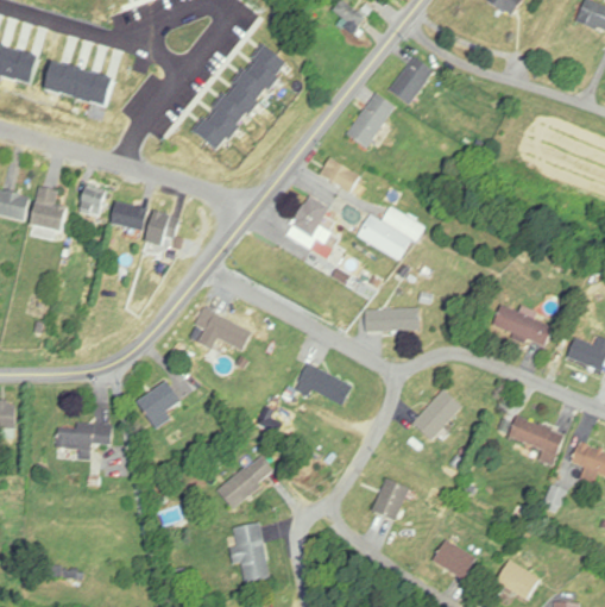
[(333,10),(355,27),(364,16),(345,0),(340,0),(333,10)]
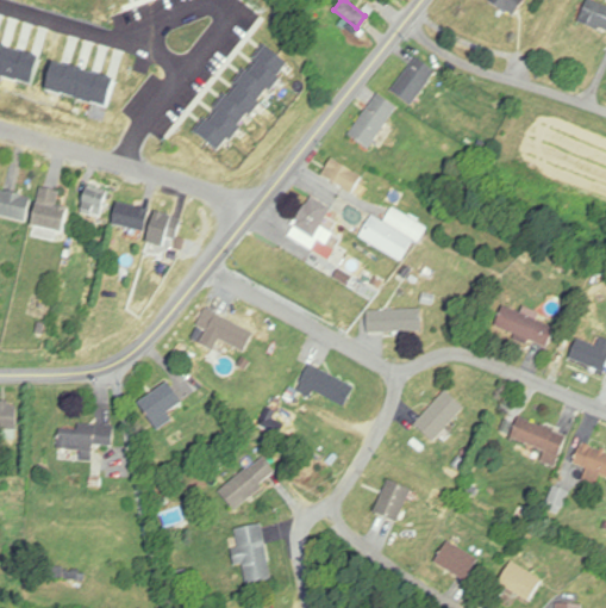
[(520,2),(518,1),(519,0),(488,0),(513,14),(520,2)]
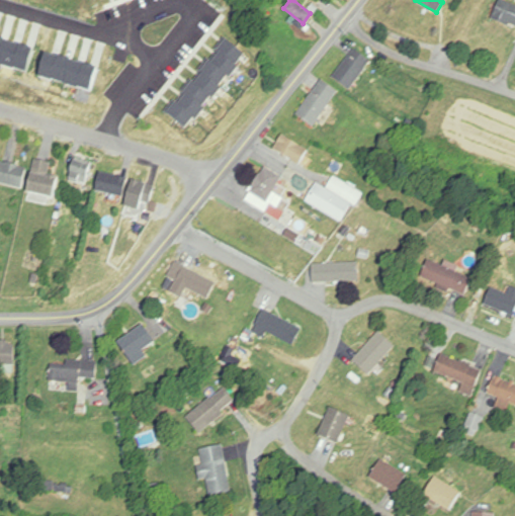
[(514,2),(510,0),(495,0),(488,16),(506,25),(508,19),(514,22),(514,2)]
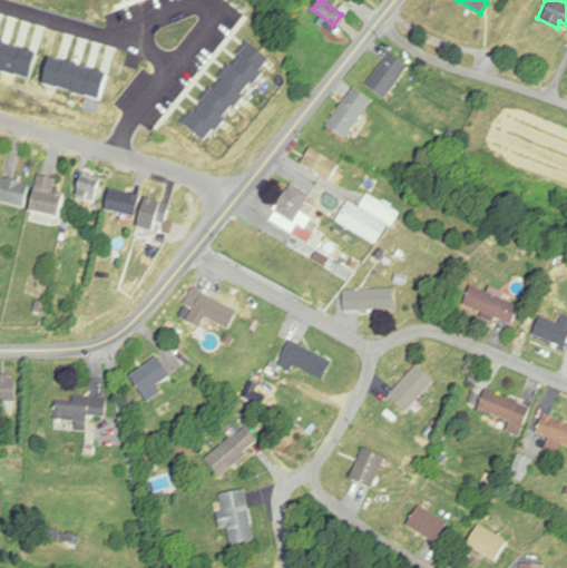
[(406,64),(383,95),(364,81),(387,51),(406,64)]
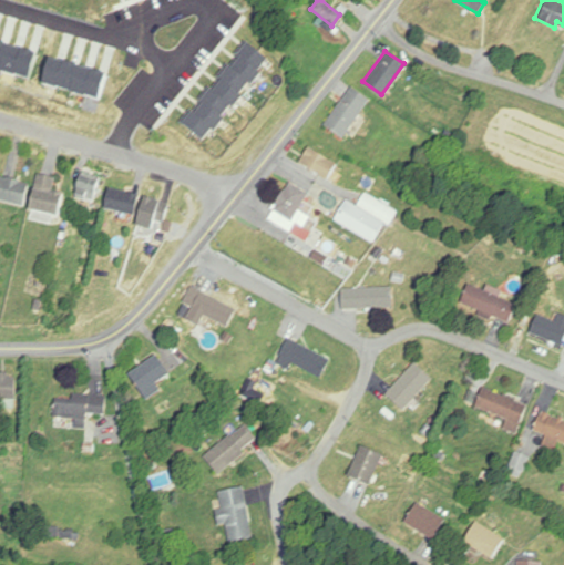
[(368,98),(340,136),(322,123),(351,85),(368,98)]
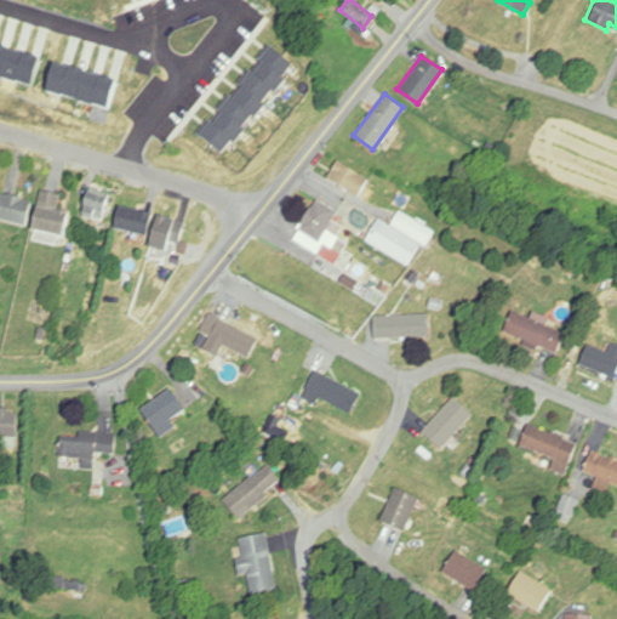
[(326,180),(359,194),(367,176),(335,160),(326,180)]
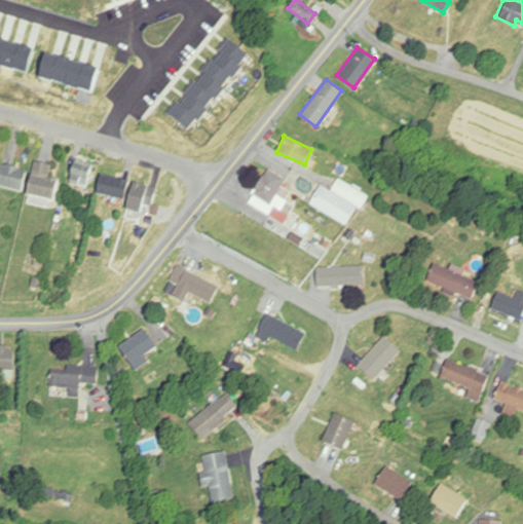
[(28,194),(54,198),(58,179),(48,177),(50,163),(33,160),(28,194)]
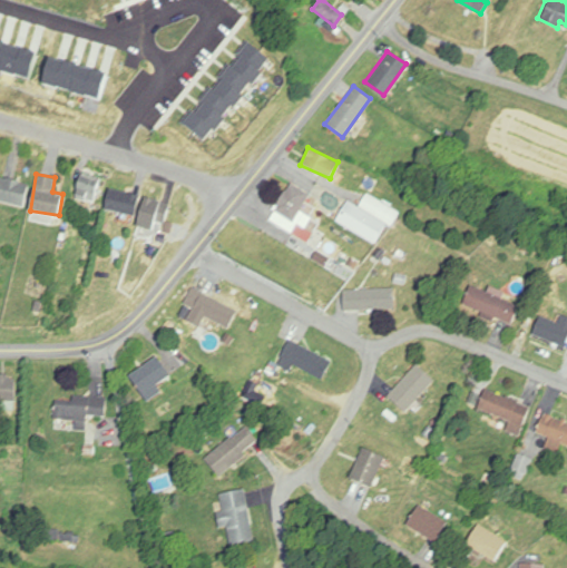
[(0,202),(22,207),(28,184),(0,177),(0,202)]
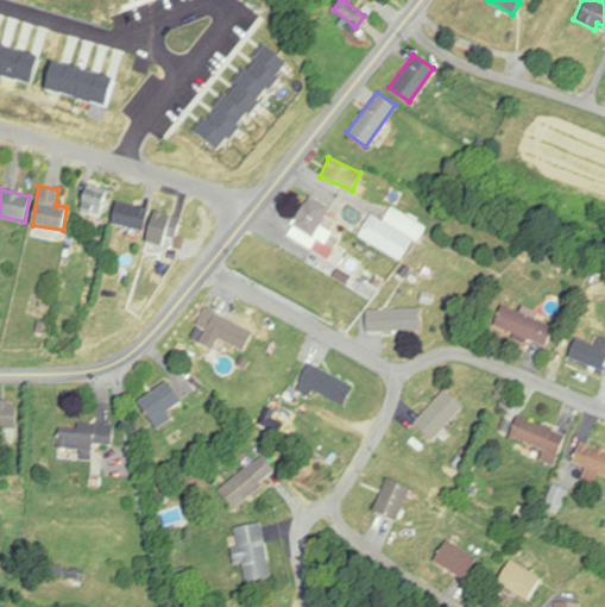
[(79,210),(99,214),(104,199),(82,194),(79,210)]
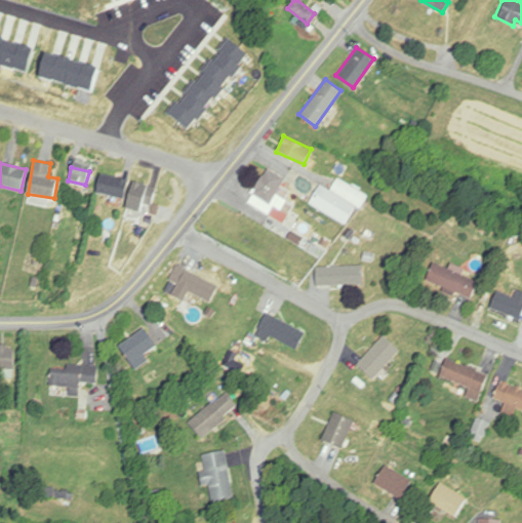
[(309,194),(316,182),(290,168),(284,180),(309,194)]
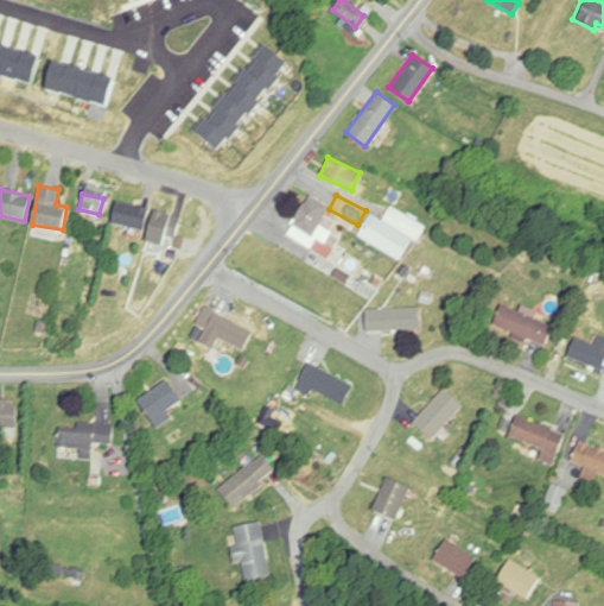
[(112,225),(144,229),(146,207),(114,202),(112,225)]
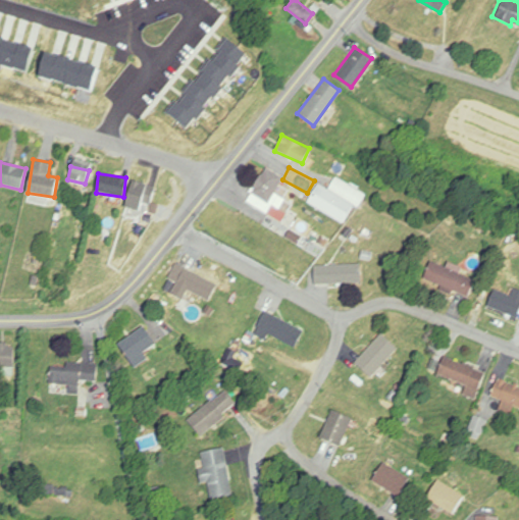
[(345,223),(363,192),(334,175),(327,189),(316,183),(306,202),(345,223)]
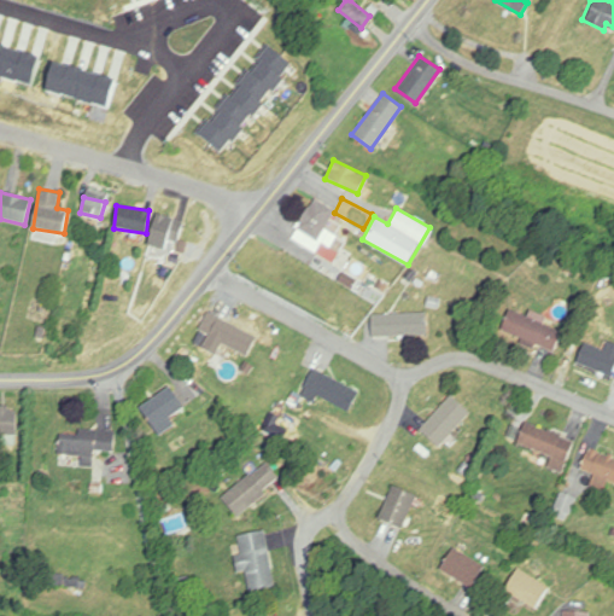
[(177,242),(183,220),(156,214),(148,245),(164,250),(167,239),(177,242)]
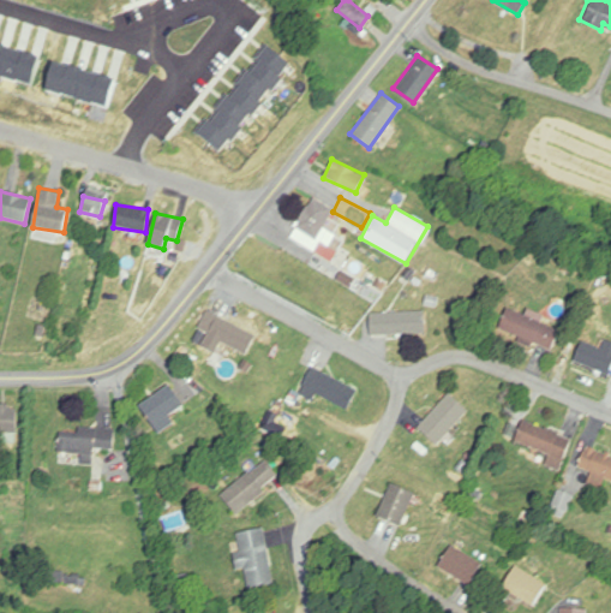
[(497,331),(552,349),(558,328),(540,323),(544,314),(526,308),(523,314),(504,307),(497,331)]
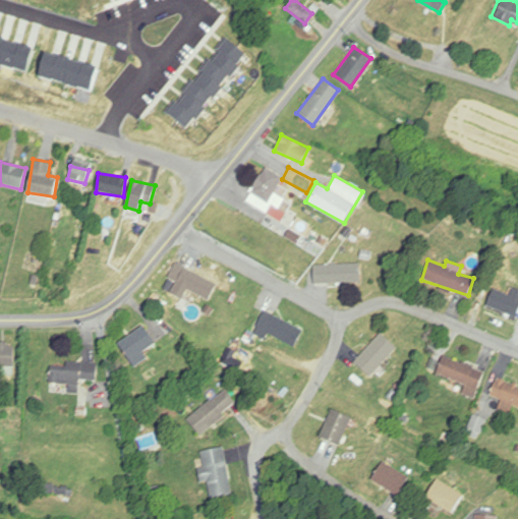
[(208,299),(216,283),(174,262),(167,277),(175,281),(170,292),(183,299),(188,290),(208,299)]
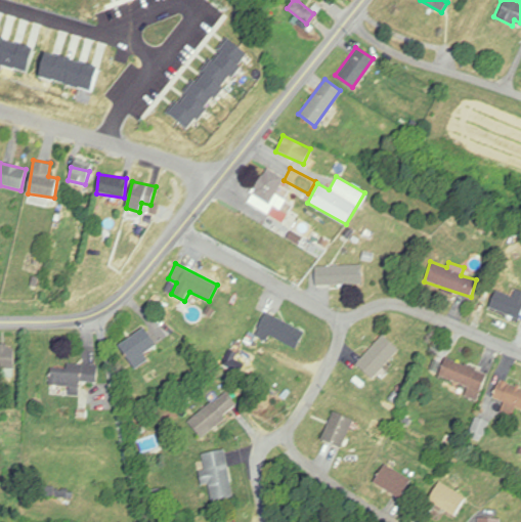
[(360,264),(313,266),(315,284),(362,281),(360,264)]
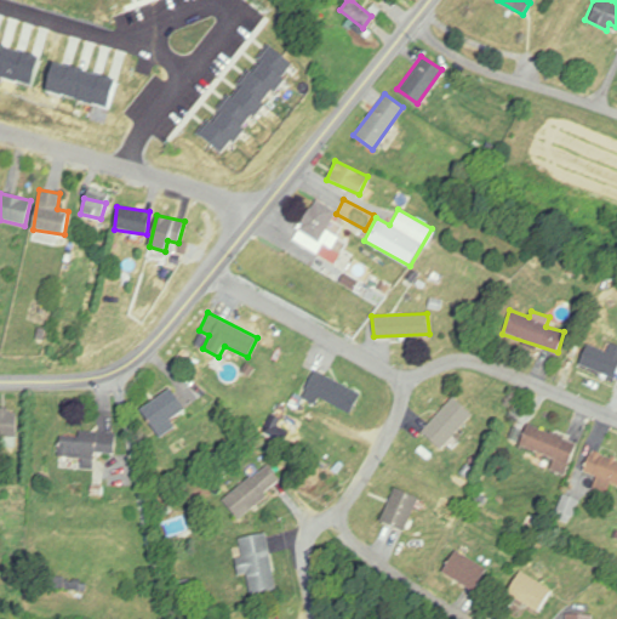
[(616,344),(616,373),(615,379),(578,364),(587,344),(606,351),(610,341),(616,344)]
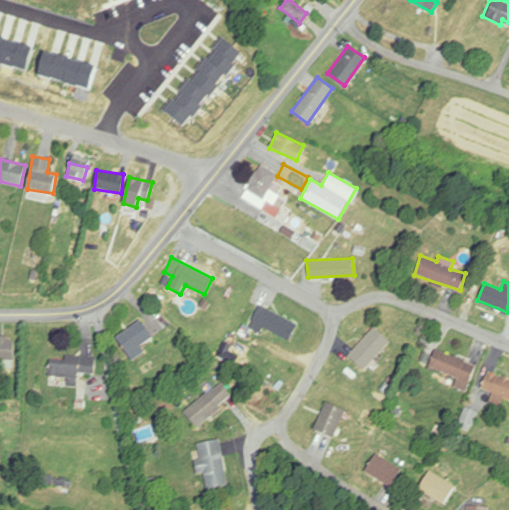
[(251,320),(287,341),(296,325),(260,303),(251,320)]
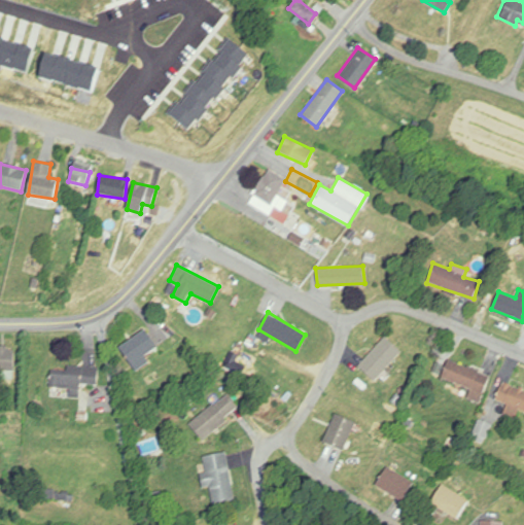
[(143,329),(117,347),(134,371),(148,361),(144,355),(155,347),(143,329)]
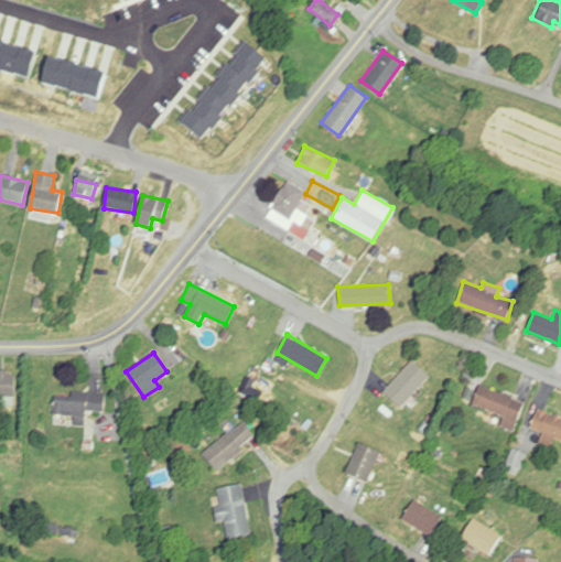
[(400,407),(384,391),(411,359),(428,375),(400,407)]
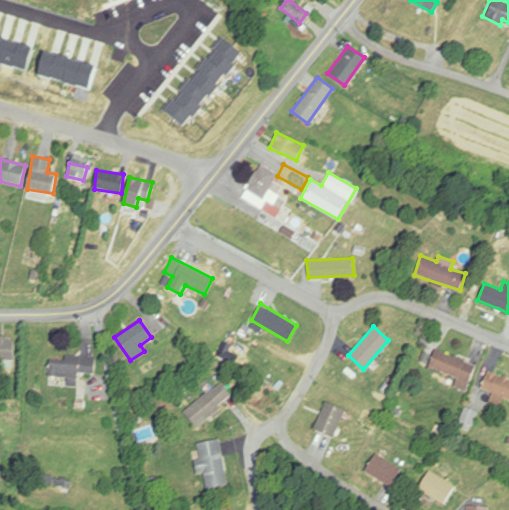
[(0,361),(13,361),(13,339),(0,339),(0,361)]
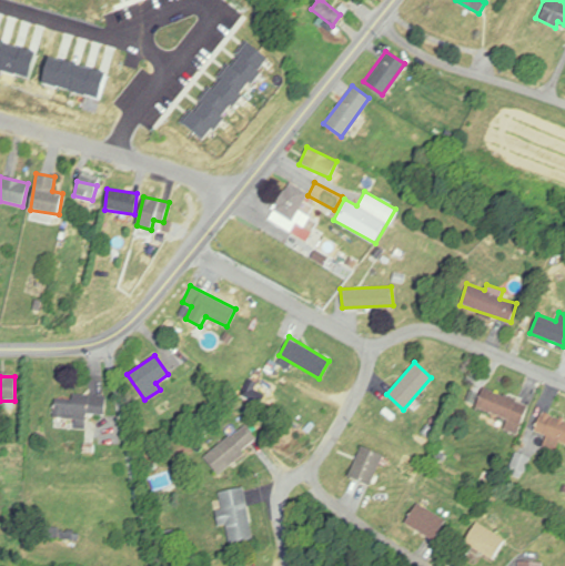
[(475,406),(507,418),(505,425),(517,430),(527,404),(482,386),(475,406)]
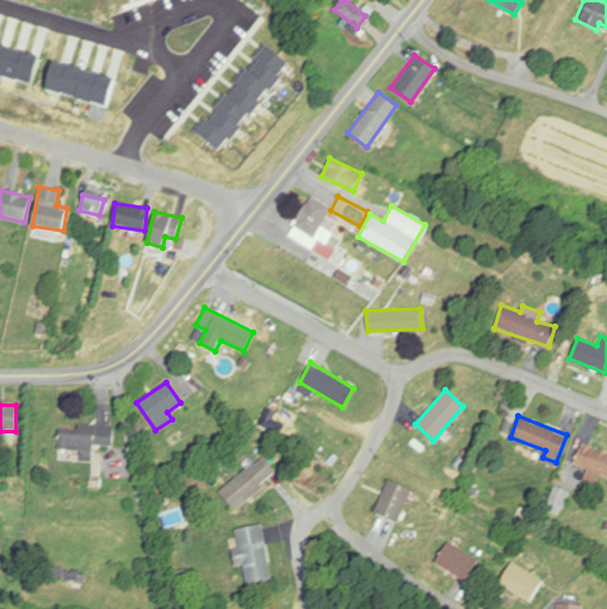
[(60,426),(59,449),(80,450),(79,459),(91,460),(92,446),(111,447),(112,426),(75,423),(75,428),(60,426)]
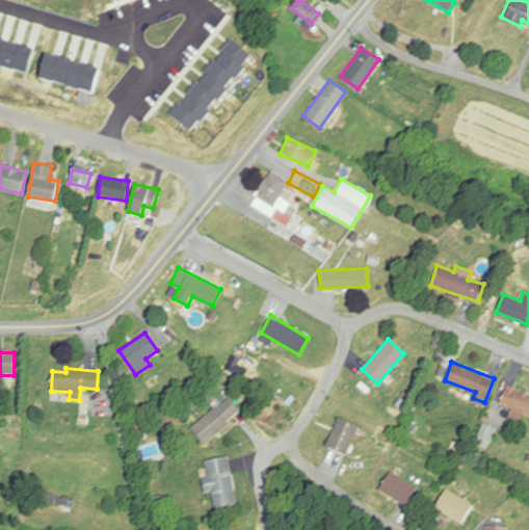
[(511,407),(507,418),(519,422),(523,413),(528,414),(528,393),(506,386),(500,403),(511,407)]
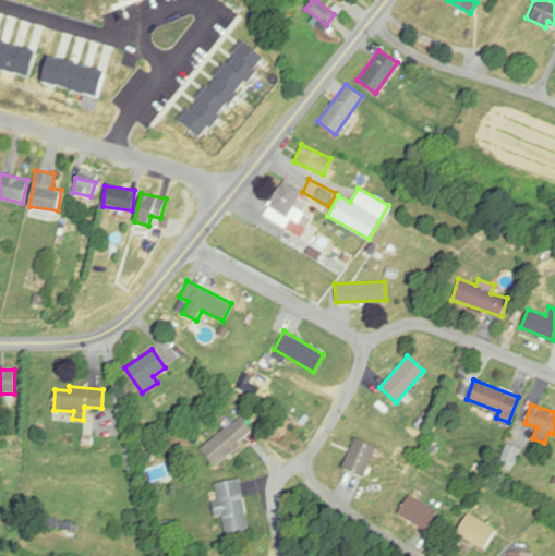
[(200,449),(215,466),(252,430),(237,414),(200,449)]
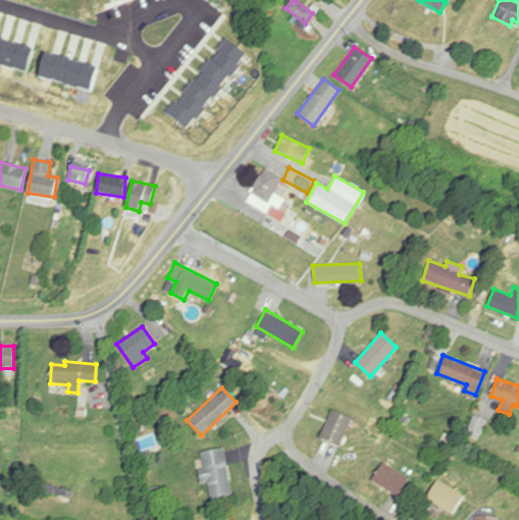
[(338,445),(351,418),(331,409),(318,435),(338,445)]
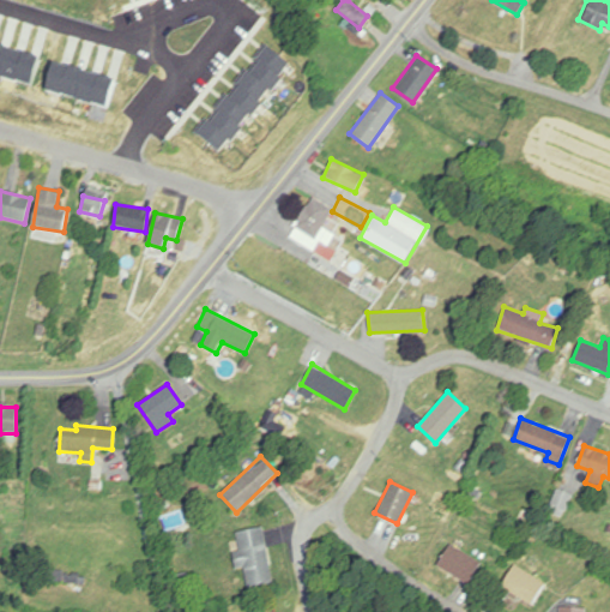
[(272,582),(263,526),(235,531),(239,551),(231,552),(235,568),(243,567),(247,587),(272,582)]
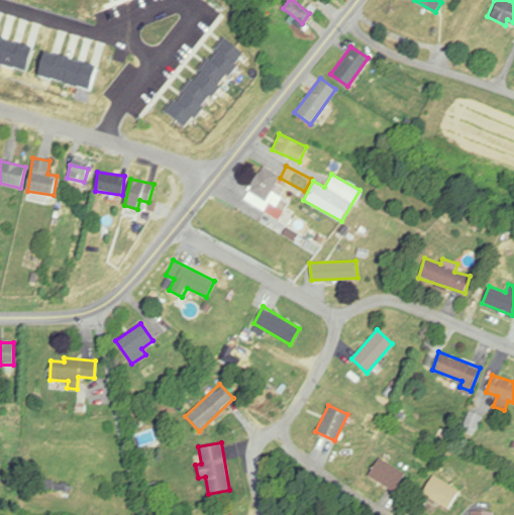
[(404,474),(393,491),(368,475),(379,457),(404,474)]
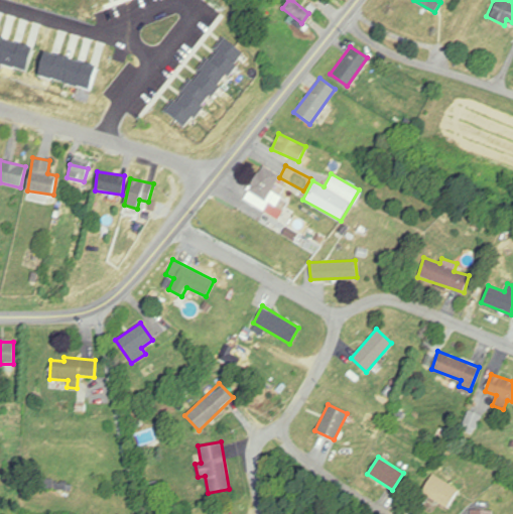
[(420,493),(447,507),(458,488),(431,474),(420,493)]
